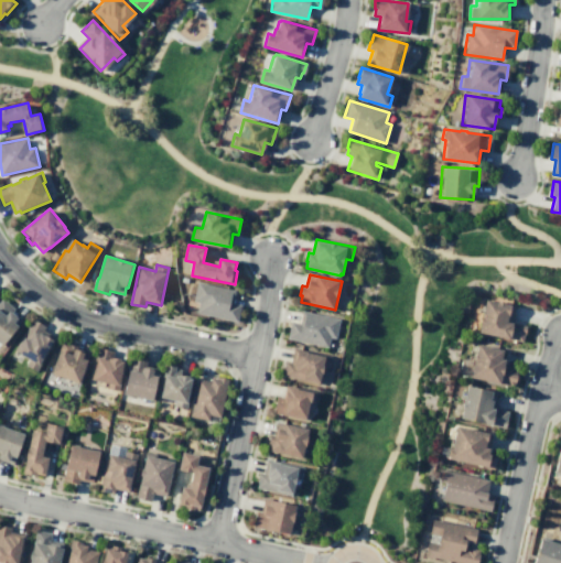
[(200,283),(236,291),(234,304),(243,305),(239,322),(198,313),(201,303),(195,302),(200,283)]
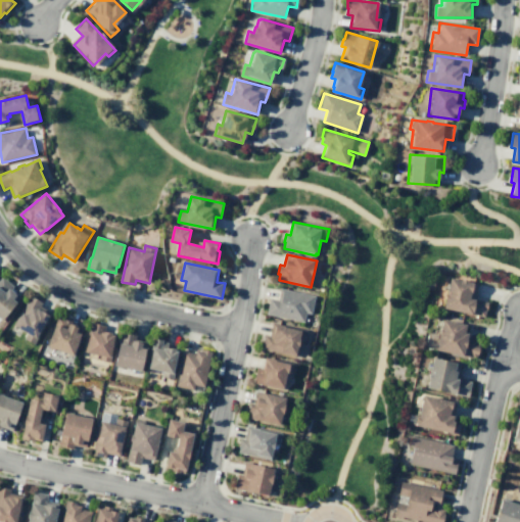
[(0,281),(3,277),(15,286),(12,290),(21,297),(4,320),(0,316),(0,281)]
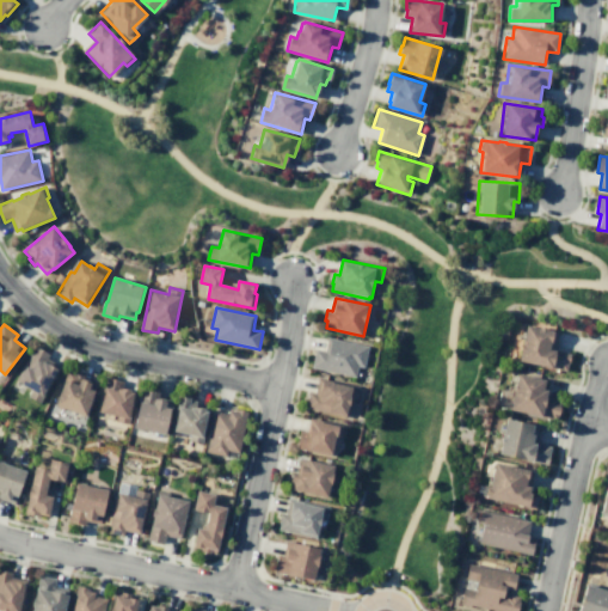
[(526,325),(559,333),(556,349),(571,353),(569,367),(567,366),(566,371),(517,360),(526,325)]
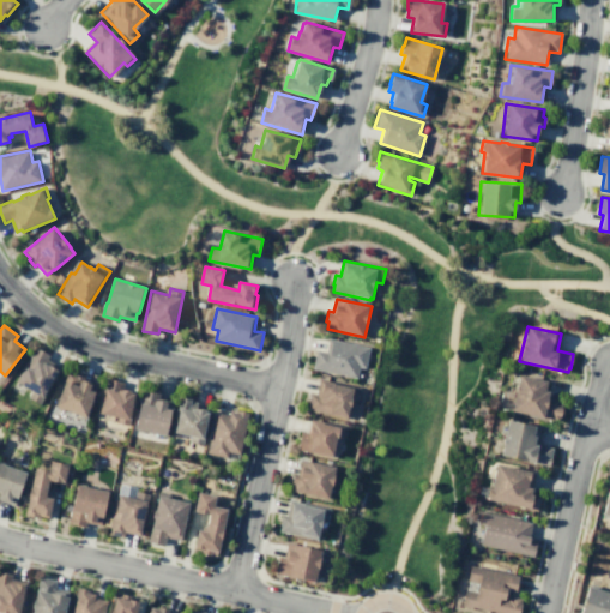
[(330,340),(370,348),(367,368),(360,367),(357,378),(314,370),(318,350),(327,352),(330,340)]
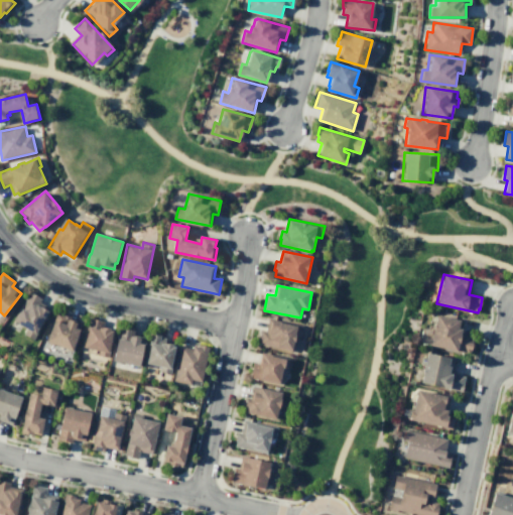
[(31,292),(42,298),(40,302),(52,309),(35,340),(25,335),(28,329),(14,320),(31,292)]
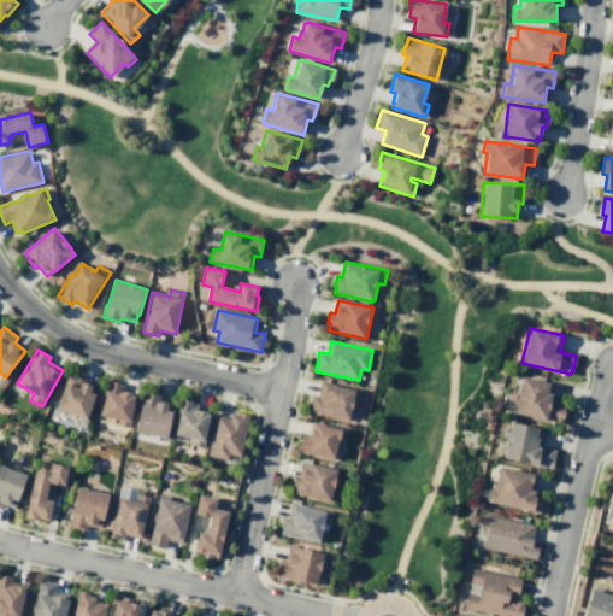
[(77,374),(87,377),(84,382),(99,387),(96,394),(98,394),(88,421),(57,409),(70,374),(76,376),(77,374)]
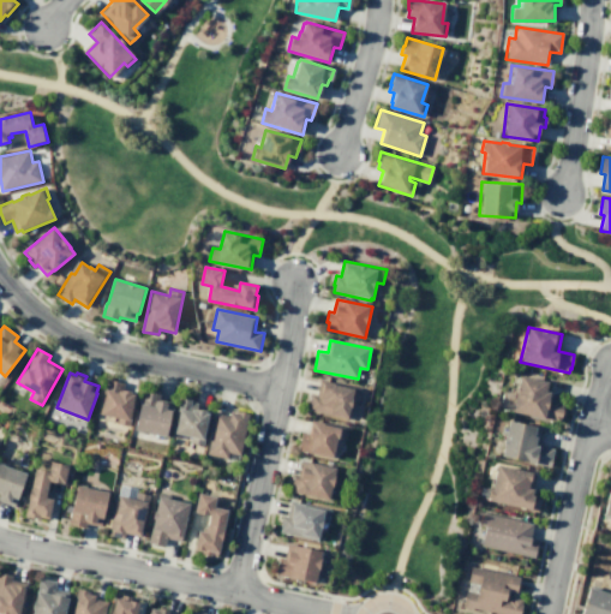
[(519,375),(546,381),(544,391),(547,392),(546,400),(563,404),(559,422),(511,411),(519,375)]
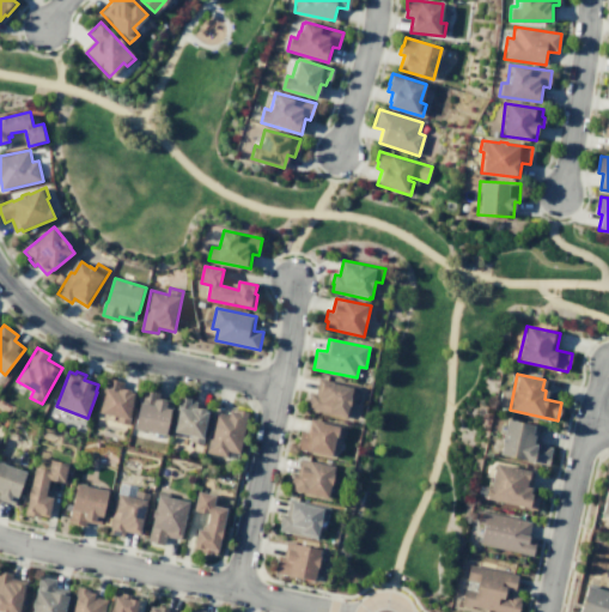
[(107,379),(125,382),(123,389),(138,392),(129,425),(117,422),(117,417),(115,417),(114,422),(104,419),(105,414),(99,413),(107,379)]
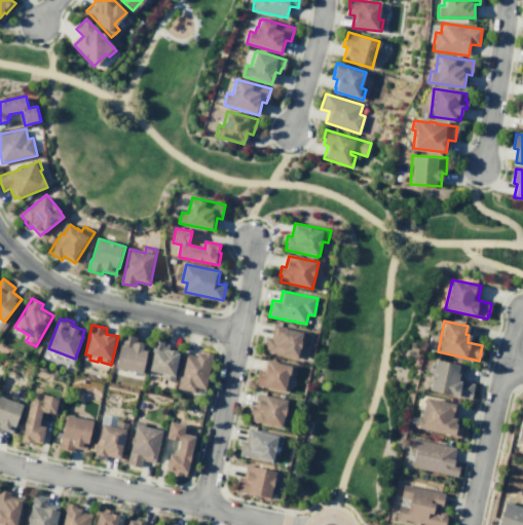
[(274,325),(310,332),(308,344),(303,343),(300,358),(298,358),(298,359),(264,351),(267,337),(272,338),(274,325)]
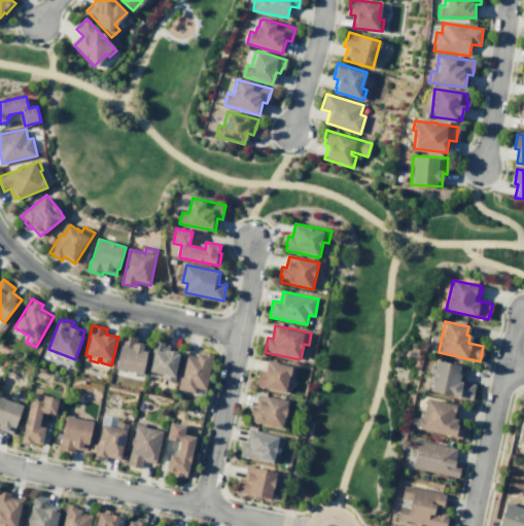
[(138,339),(137,343),(149,345),(143,374),(117,369),(123,346),(120,346),(123,336),(138,339)]
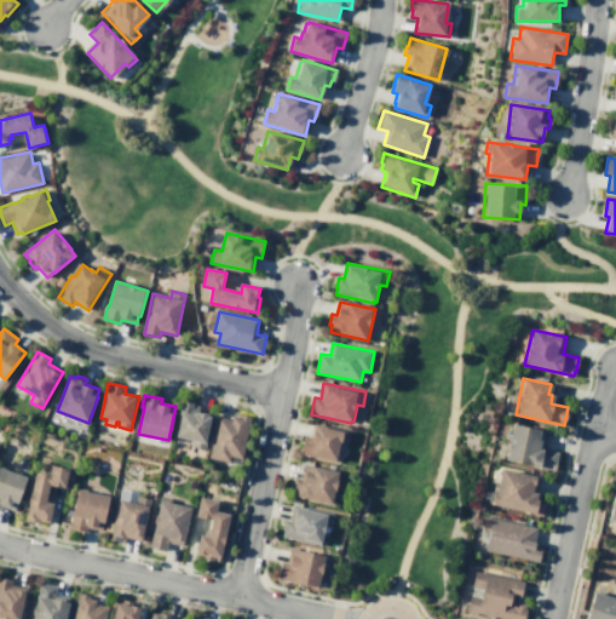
[(183,401),(195,403),(194,405),(201,407),(200,412),(213,414),(206,450),(193,446),(194,441),(176,436),(183,401)]
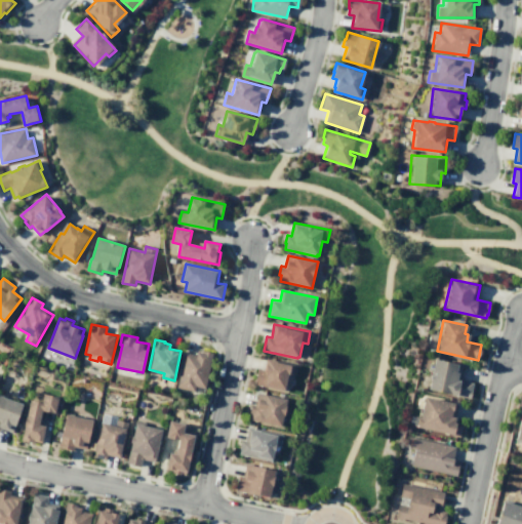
[(203,351),(213,353),(206,389),(196,387),(195,392),(177,388),(186,353),(197,355),(198,352),(202,353),(203,351)]
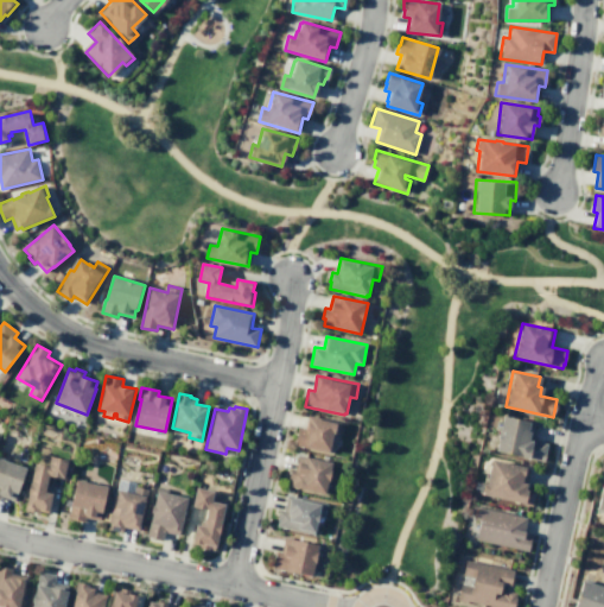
[(343,423),(309,416),(306,429),(300,428),(297,446),(330,453),(330,451),(332,451),(335,436),(339,437),(343,423)]
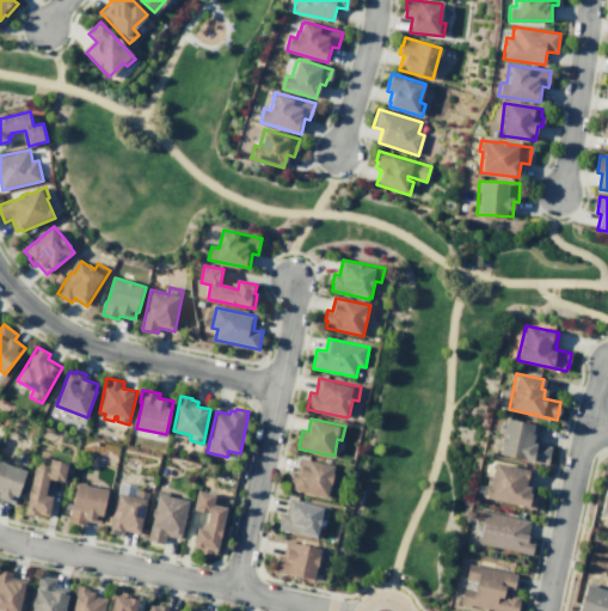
[(504,419),(539,426),(536,438),(532,437),(530,443),(551,446),(547,464),(497,453),(504,419)]
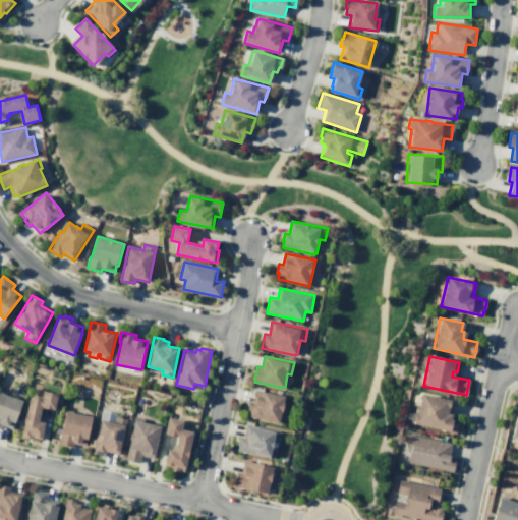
[(256,390),(287,397),(281,423),(249,416),(250,410),(248,410),(250,401),(254,402),(256,390)]
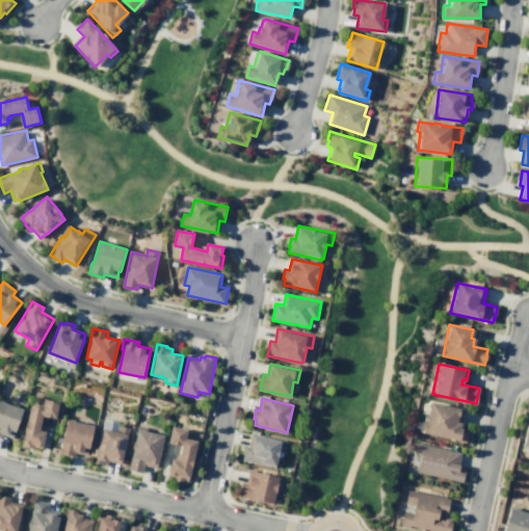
[(45,400),(60,403),(57,418),(44,416),(41,431),(47,432),(45,447),(36,445),(35,449),(23,446),(24,441),(25,441),(26,431),(27,423),(28,423),(32,405),(44,408),(45,400)]
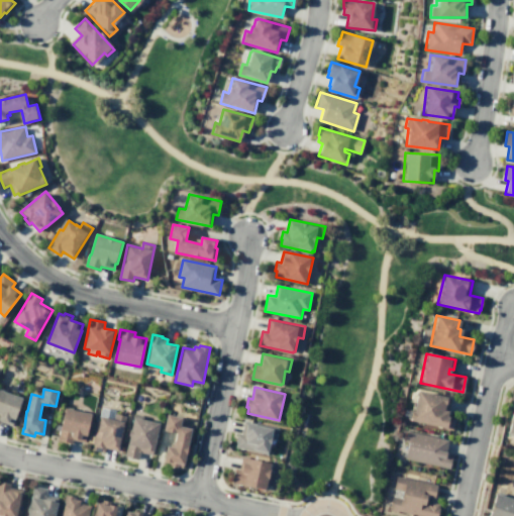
[(0,390),(23,398),(14,426),(2,422),(0,425),(0,390)]
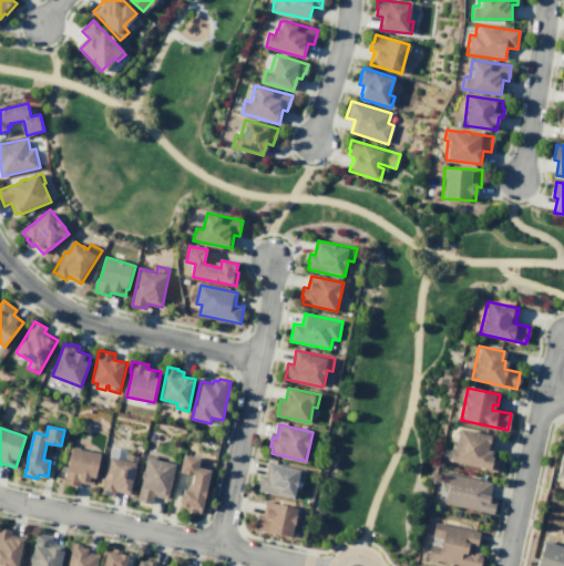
[(458,429),(494,436),(490,456),(500,459),(496,472),(451,461),(451,459),(449,459),(451,451),(453,452),(458,429)]
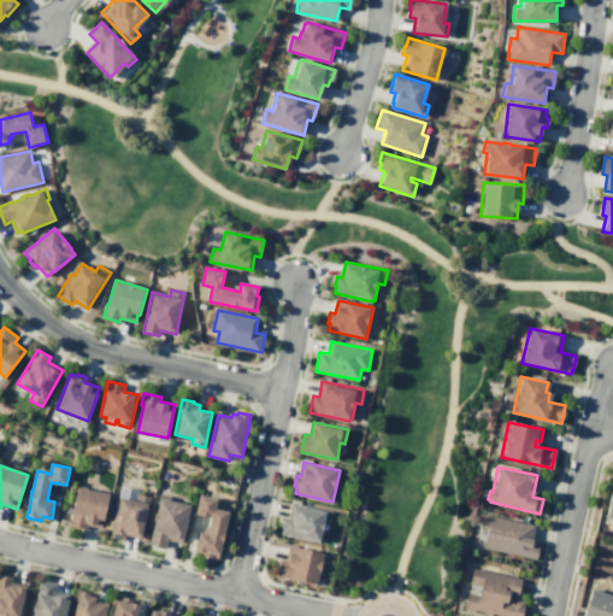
[(80,487),(111,494),(102,529),(88,526),(87,529),(80,528),(70,526),(72,512),(74,512),(80,487)]
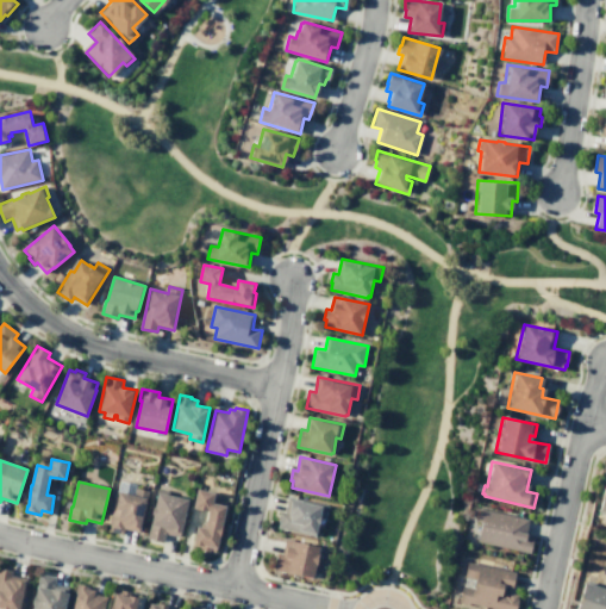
[(120,482),(137,485),(136,489),(149,491),(141,532),(125,529),(124,534),(108,530),(117,491),(118,492),(120,482)]
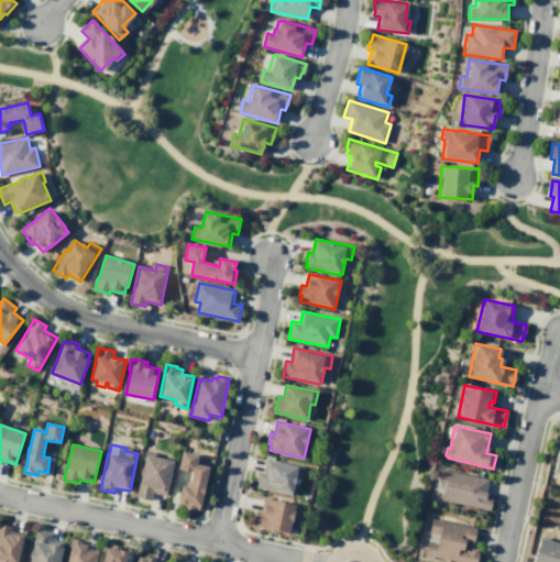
[(184,451),(200,454),(198,464),(210,466),(202,507),(201,506),(200,509),(187,507),(187,504),(180,502),(184,485),(190,487),(194,472),(180,470),(184,451)]
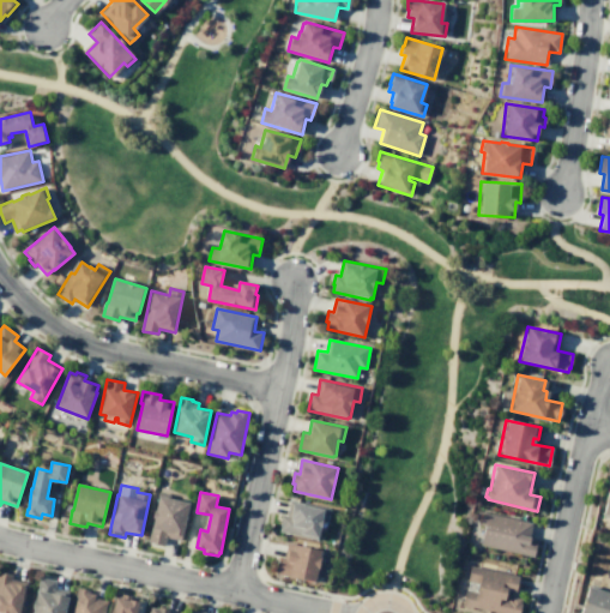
[(161,496),(192,503),(185,536),(182,535),(181,540),(168,538),(165,545),(150,541),(152,527),(153,527),(156,518),(155,518),(156,510),(157,510),(161,496)]
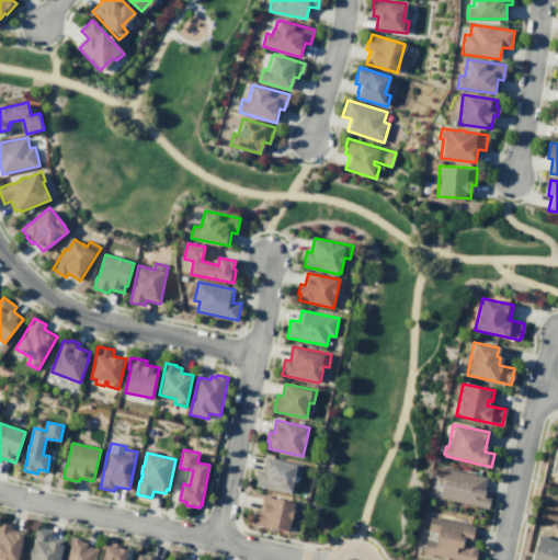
[(266,457),(304,465),(300,478),(296,477),(293,493),(257,486),(258,480),(257,480),(259,470),(264,471),(266,457)]
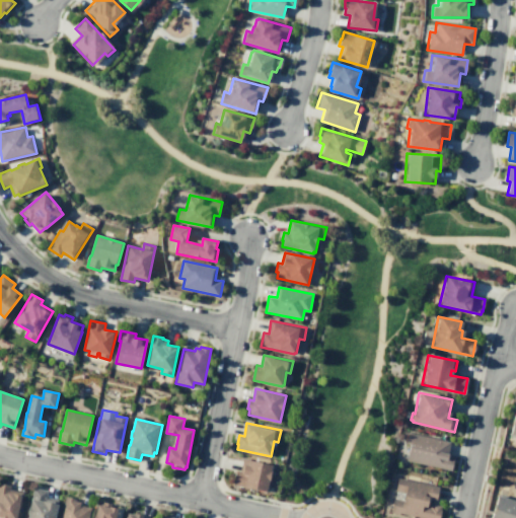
[(409,433),(450,442),(447,458),(453,460),(451,470),(406,460),(410,444),(407,443),(409,433)]
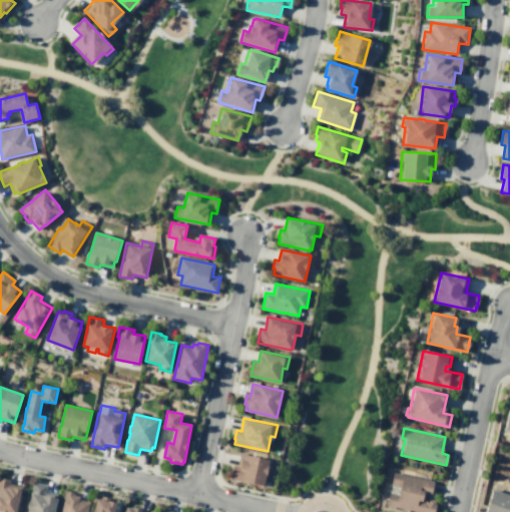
[(241,454),(271,460),(266,486),(232,479),(234,471),(233,471),(234,465),(238,466),(241,454)]
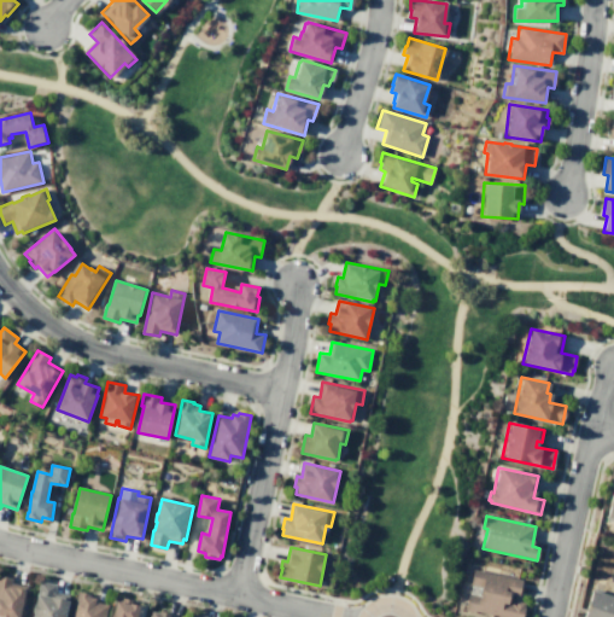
[(473,569),(522,578),(519,598),(508,595),(507,604),(512,605),(512,603),(514,604),(515,600),(524,603),(524,607),(525,607),(522,616),(503,616),(475,611),(474,612),(465,611),(468,594),(478,597),(480,587),(469,585),(473,569)]
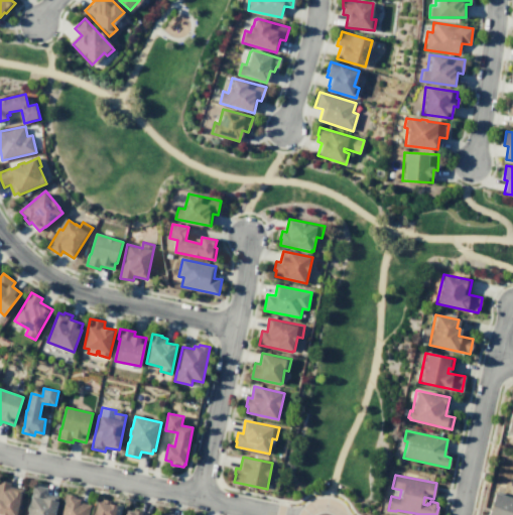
[(0,479),(13,482),(12,487),(24,490),(18,514),(3,514),(0,513),(0,479)]
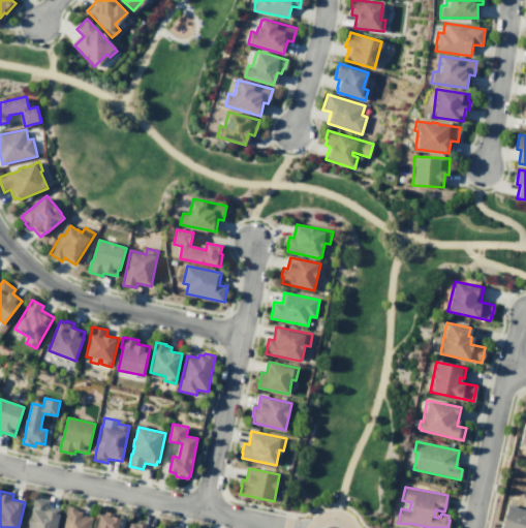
[(35,496),(51,499),(49,506),(60,509),(60,514),(61,515),(57,527),(30,527),(31,524),(30,524),(31,517),(32,517),(34,509),(33,508),(35,496)]
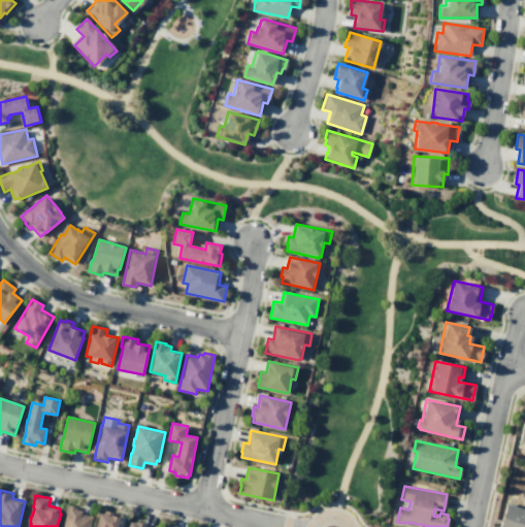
[(497,526),(505,503),(524,508),(524,526),(497,526)]
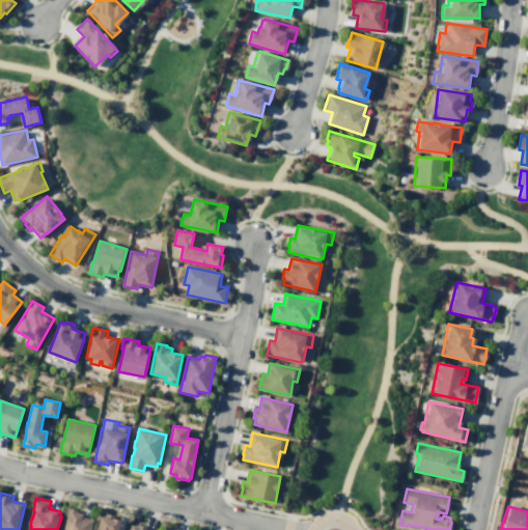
[(62,529),(68,508),(79,510),(78,512),(83,513),(83,518),(93,520),(90,529),(62,529)]
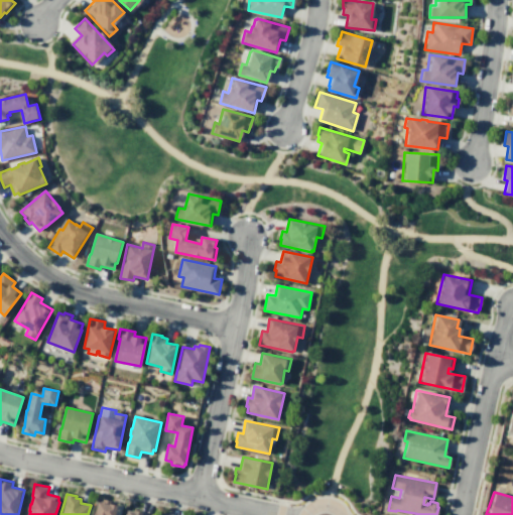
[(95,514),(96,512),(97,512),(99,502),(104,503),(104,500),(112,502),(111,505),(118,506),(115,514),(95,514)]
